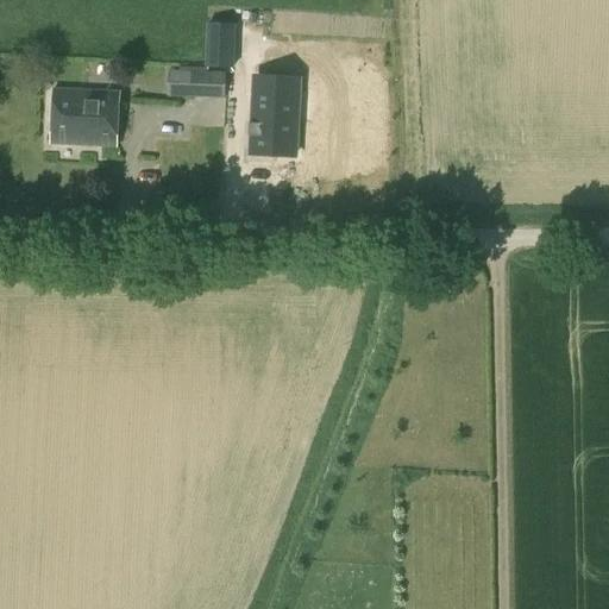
[(232,68),(233,52),(206,51),(205,67),(232,68)]
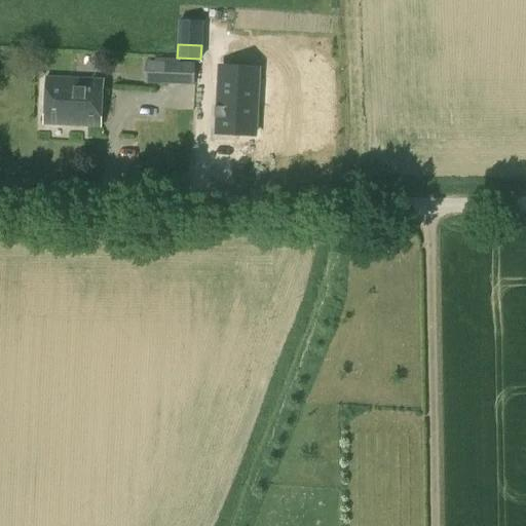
[(177,84),(178,62),(146,61),(145,83),(177,84)]
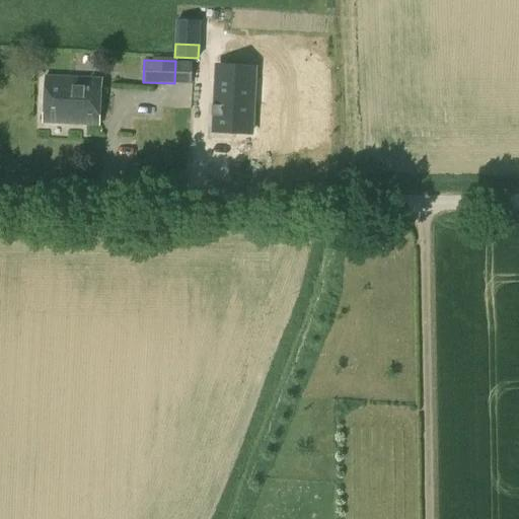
[(217,71),(214,130),(250,132),(252,73),(217,71)]
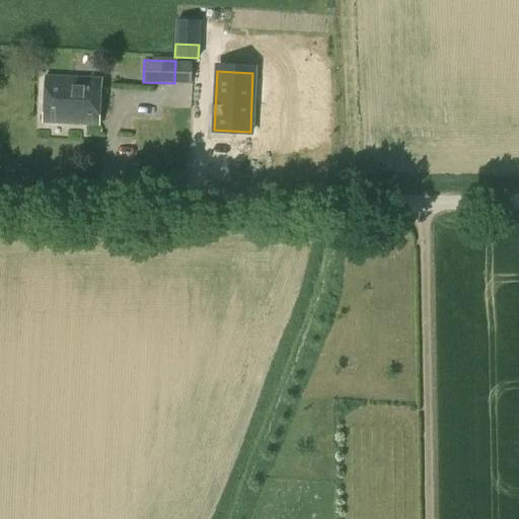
[(46,76),(43,122),(78,124),(97,125),(100,79),(75,77),(46,76)]
